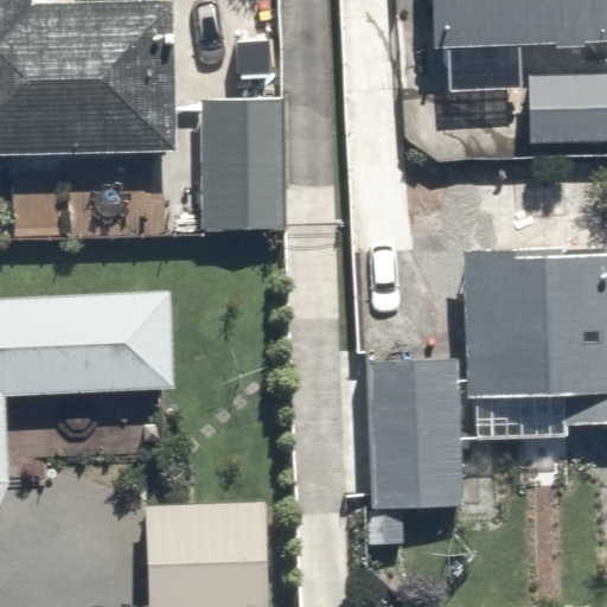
[(30,0),(0,0),(0,155),(176,152),(171,0),(31,6),(30,0)]
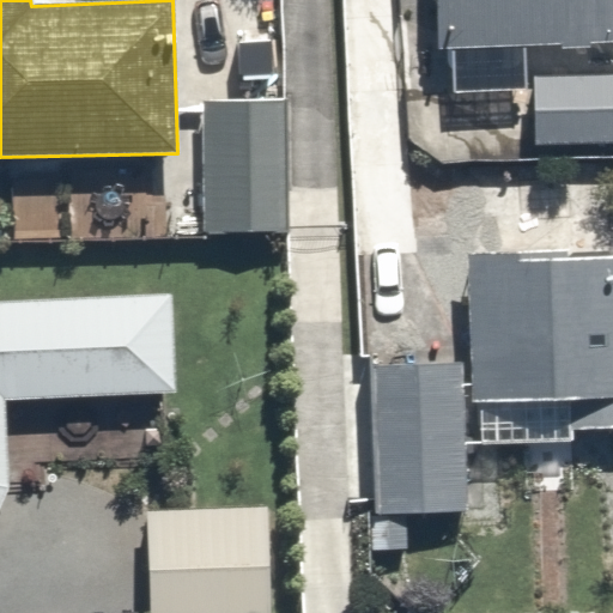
[(612,0),(436,0),(438,49),(612,41),(612,0)]
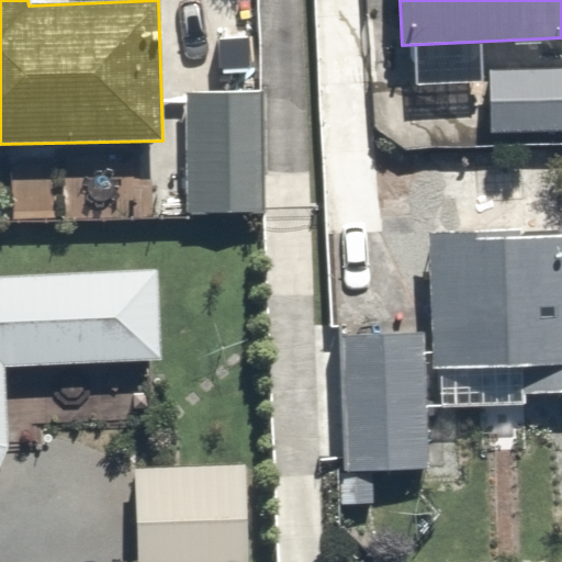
[(561,67),(489,70),(491,134),(561,131),(561,67)]
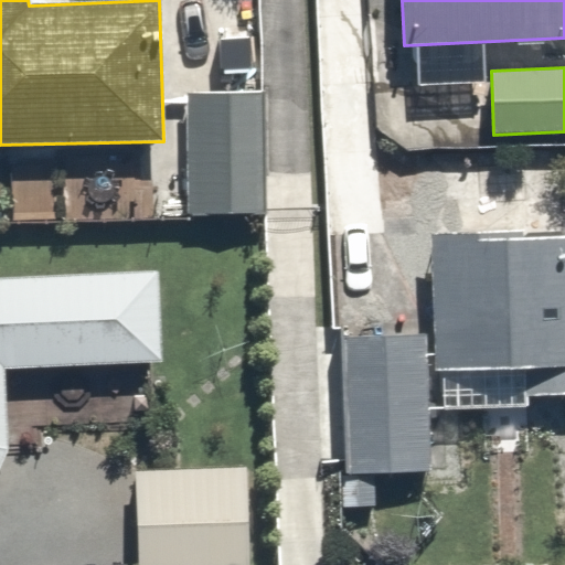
[(263,92),(188,94),(188,217),(263,215),(263,92)]
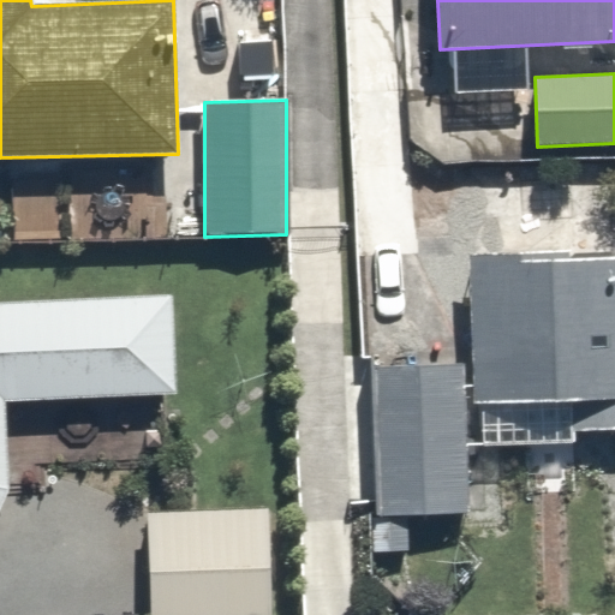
[(614,260),(472,256),(478,401),(575,400),(577,429),(614,428),(614,260)]
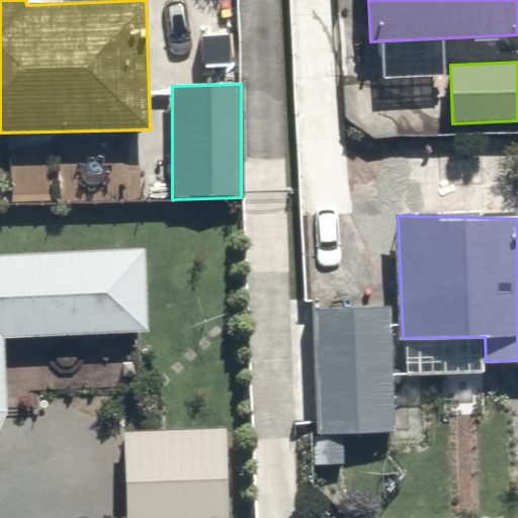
[(148,333),(146,248),(0,255),(0,428),(6,414),(5,337),(148,333)]
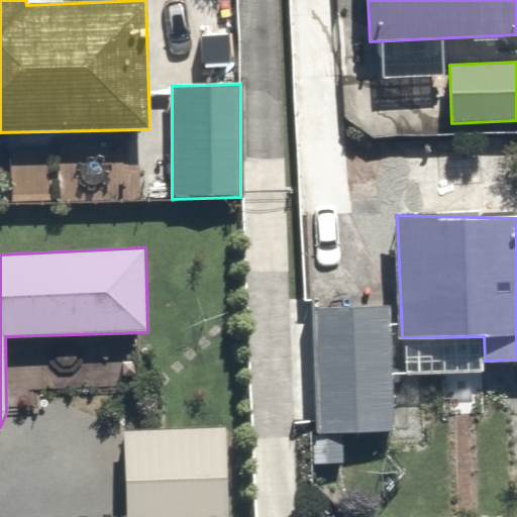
[(392,309),(315,310),(317,432),(396,431),(392,309)]
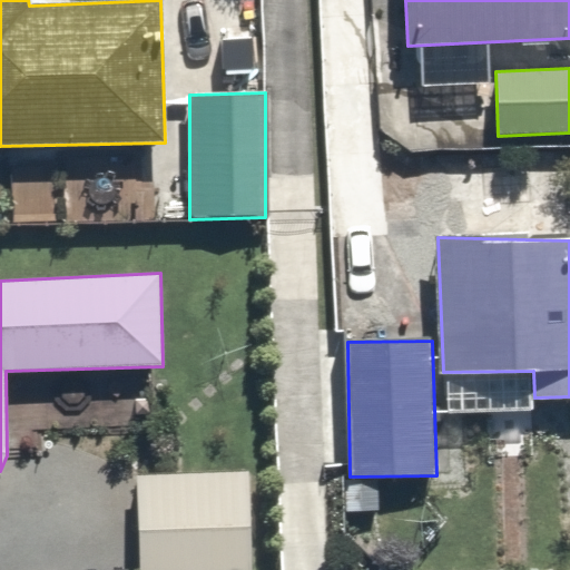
[(251,569),(247,473),(138,478),(141,569),(251,569)]
